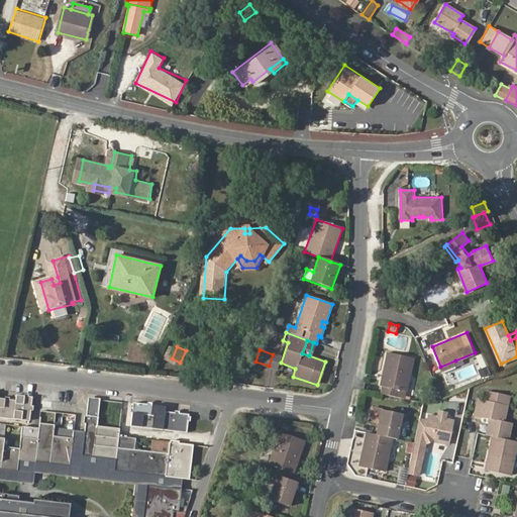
[(380,387),(382,387),(381,394),(399,398),(401,391),(407,392),(414,358),(387,352),(380,387)]
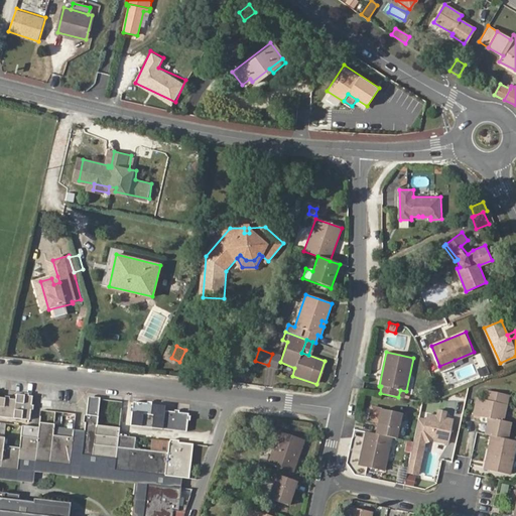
[(280,356),(272,354),(268,365),(276,368),(280,356)]
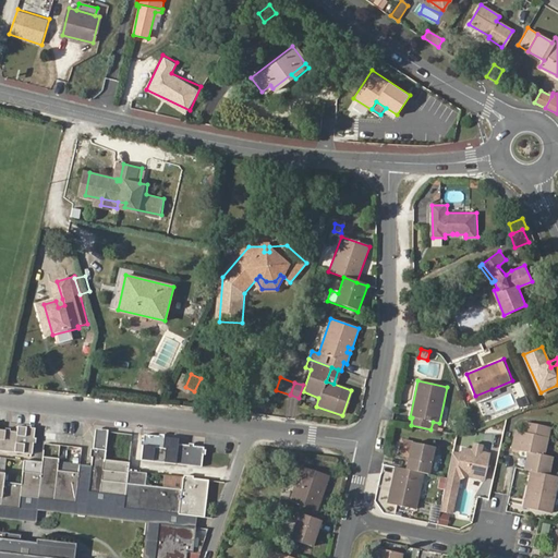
[(476,399),(493,392),(492,389),(475,396),(476,399)]
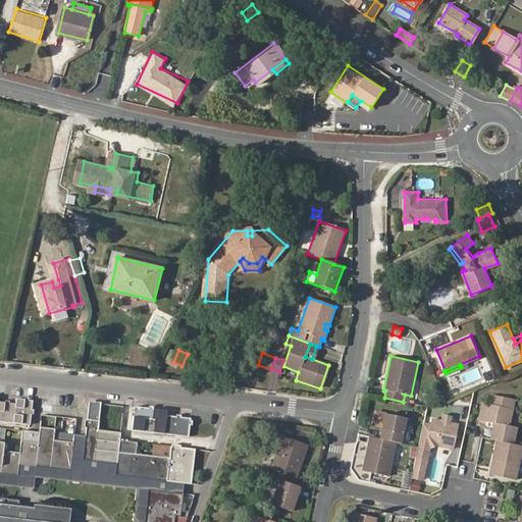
[(503,399),(492,397),(490,406),(501,408),(503,399)]
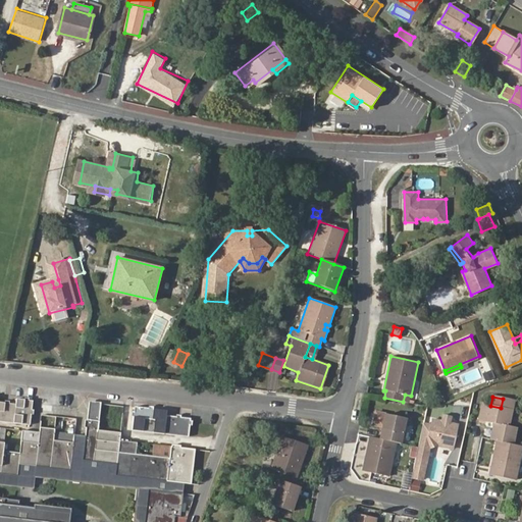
[(0,420),(30,424),(33,400),(16,399),(16,403),(0,401),(0,420)]
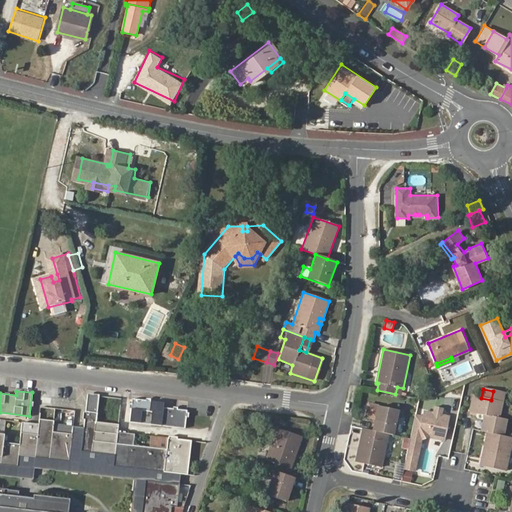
[(483,415),(480,431),(487,432),(504,436),(508,419),(500,418),(505,394),(493,391),(491,400),(481,398),(473,396),(469,412),(483,415)]
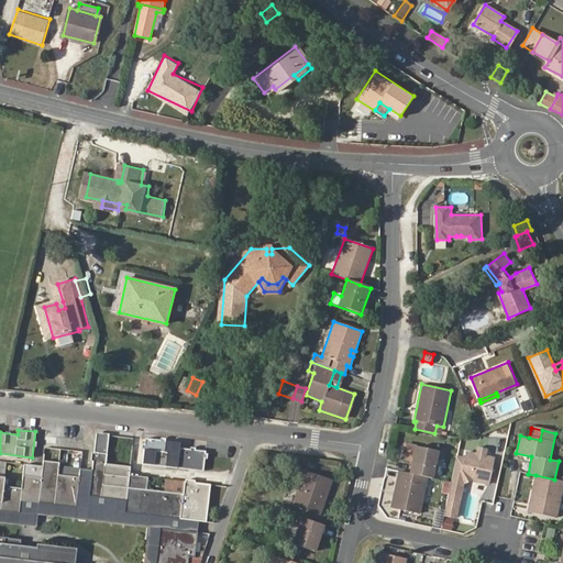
[(199,520),(207,520),(210,484),(184,481),(183,493),(129,487),(131,465),(107,463),(110,433),(97,432),(92,468),(90,495),(127,499),(125,511),(162,515),(199,519),(199,520)]
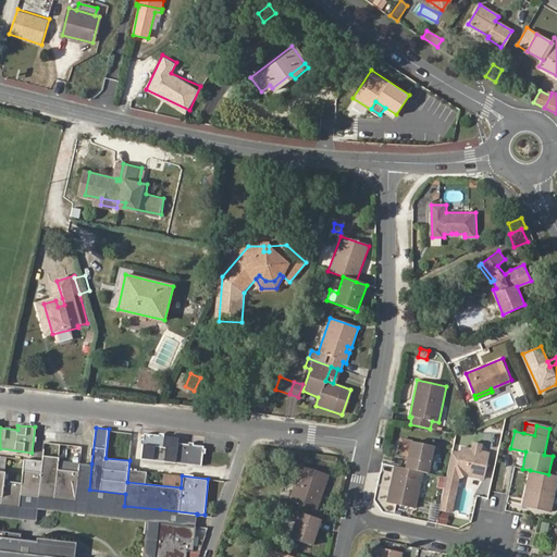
[(178,443),(180,437),(144,433),(141,458),(201,465),(203,445),(178,443)]
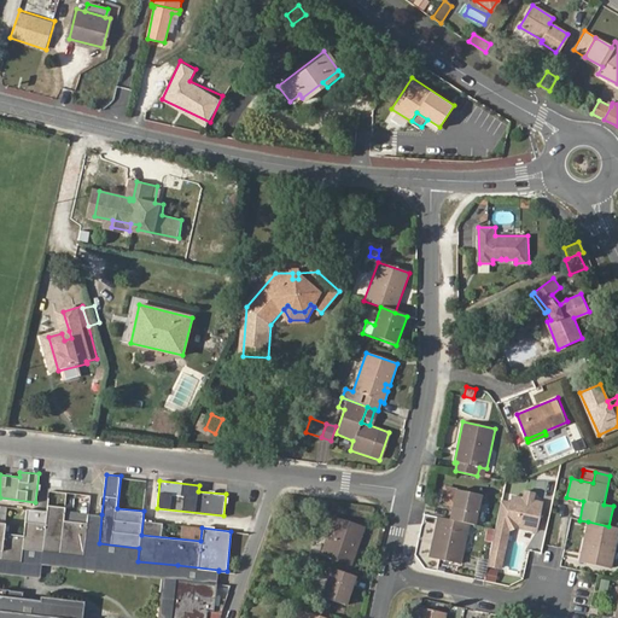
[(439,503),(452,506),(455,490),(443,488),(439,503)]
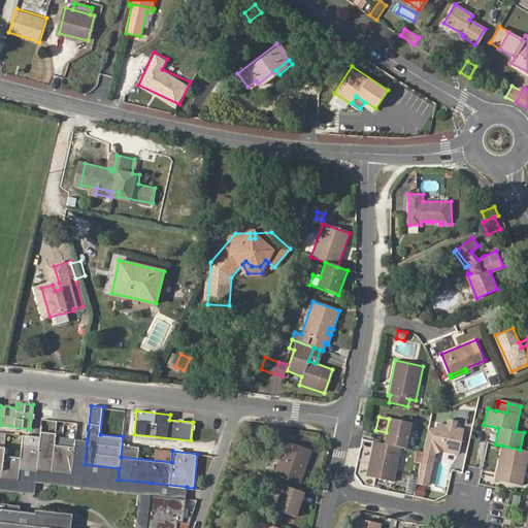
[(411,424),(389,419),(386,432),(384,443),(401,448),(407,449),(411,424)]
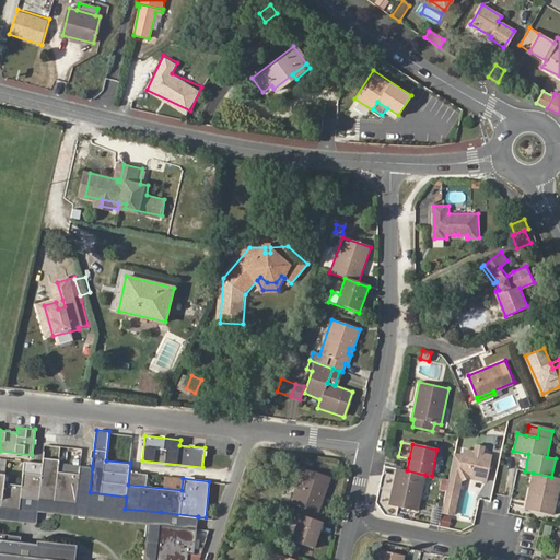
[(453,456),(441,512),(453,514),(459,483),(468,479),(486,482),(491,458),(481,455),(482,447),(476,446),(474,454),(463,452),(461,458),(453,456)]
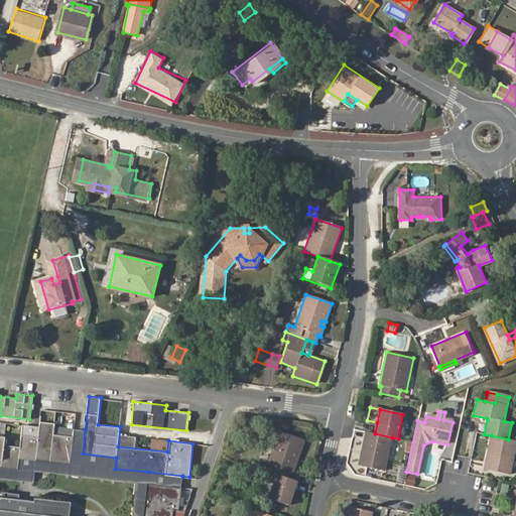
[(246,419),(238,417),(232,431),(241,434),(246,419)]
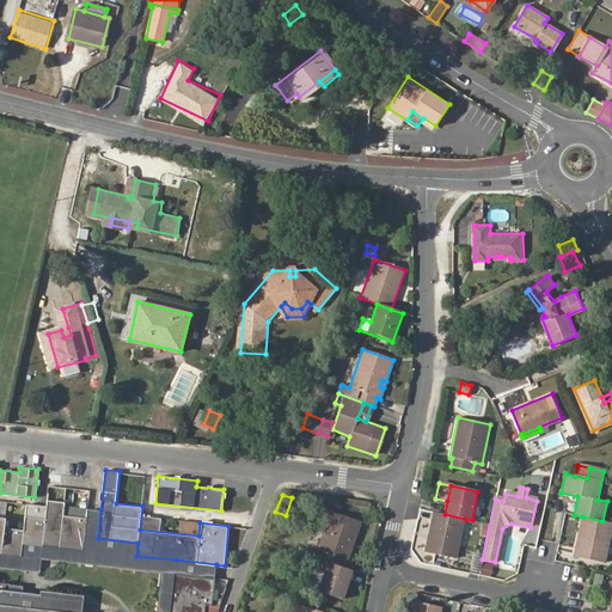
[(0,554),(20,556),(22,543),(83,549),(86,518),(63,516),(65,503),(47,501),(46,506),(26,503),(24,530),(5,527),(5,518),(0,516),(0,554)]
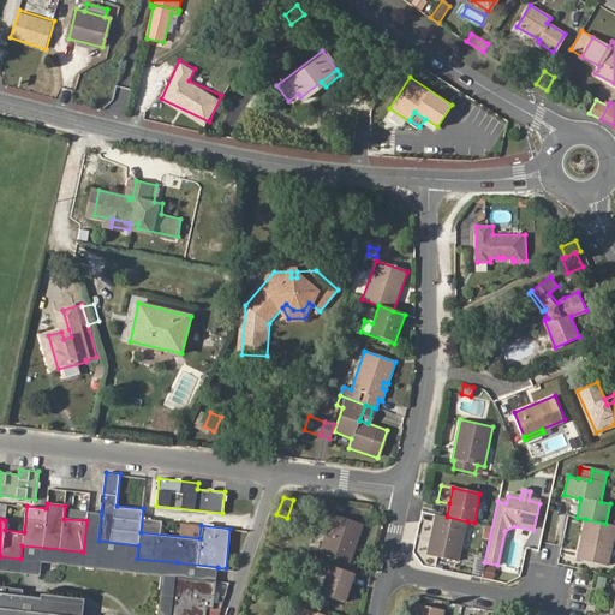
[(95,511),(88,511),(87,520),(83,551),(90,553),(97,554),(99,541),(101,512),(95,511)]
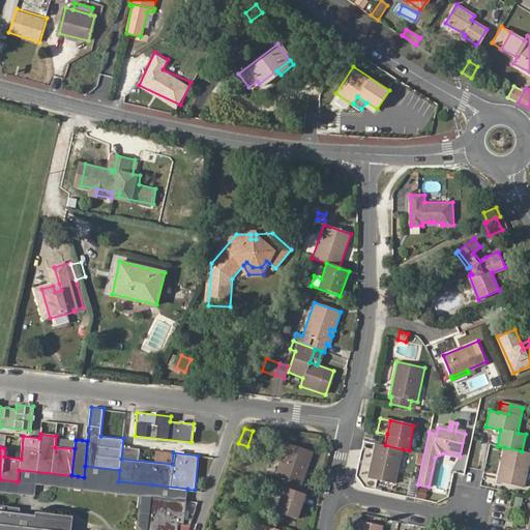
[(275,475),(282,477),(280,484),(285,487),(297,491),(299,484),(302,486),(314,452),(287,442),(275,475)]
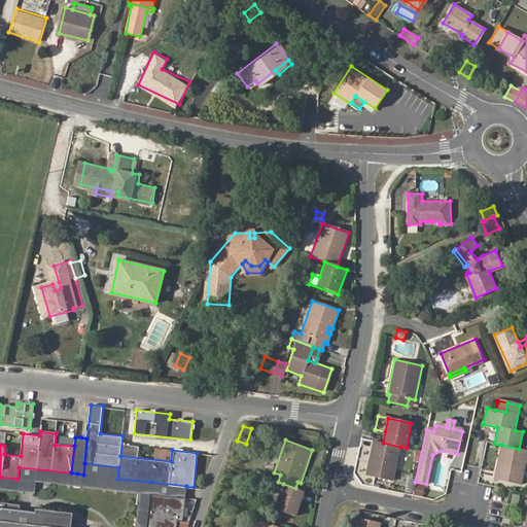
[(366,476),(393,482),(400,447),(383,443),(373,441),(366,476)]
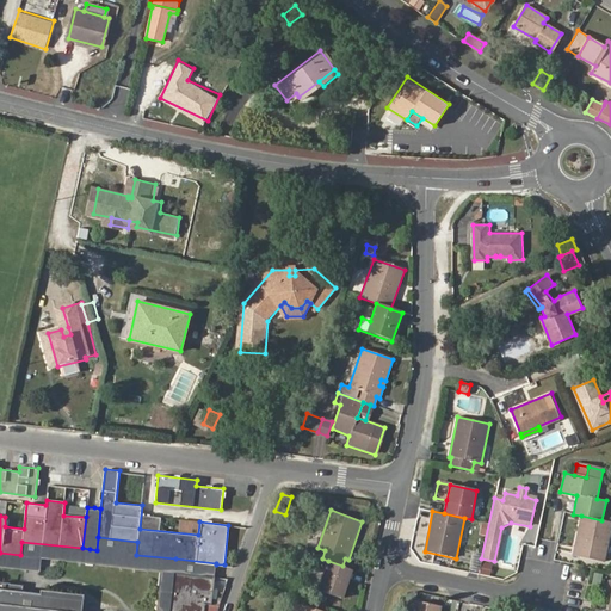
[(572,555),(604,562),(610,529),(610,522),(602,520),(581,516),(572,555)]
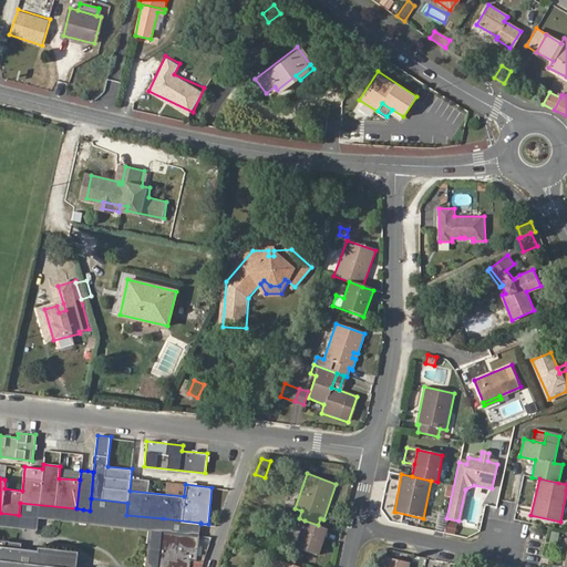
[(148,529),(145,566),(157,566),(162,531),(162,525),(163,518),(126,515),(127,503),(91,498),(90,511),(83,509),(76,508),(20,503),(19,515),(0,513),(0,525),(10,526),(39,529),(40,516),(148,529)]
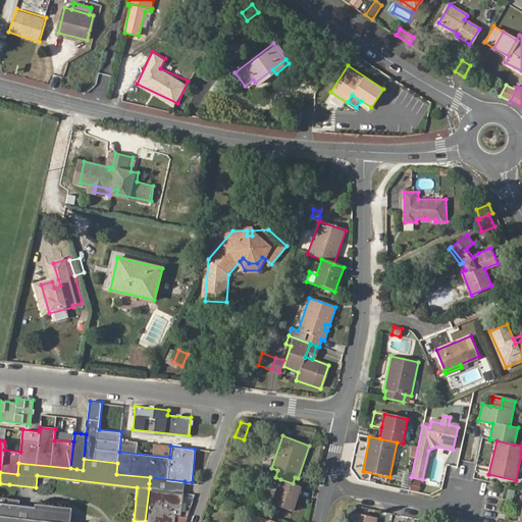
[(184,487),(185,482),(185,481),(150,477),(149,483),(149,488),(184,492),(184,487)]
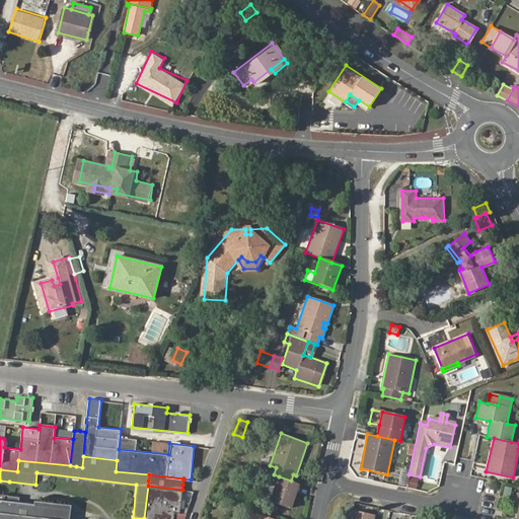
[(297,491),(293,490),(295,483),(291,480),(279,476),(271,501),(288,507),(291,499),(294,500),(297,491)]
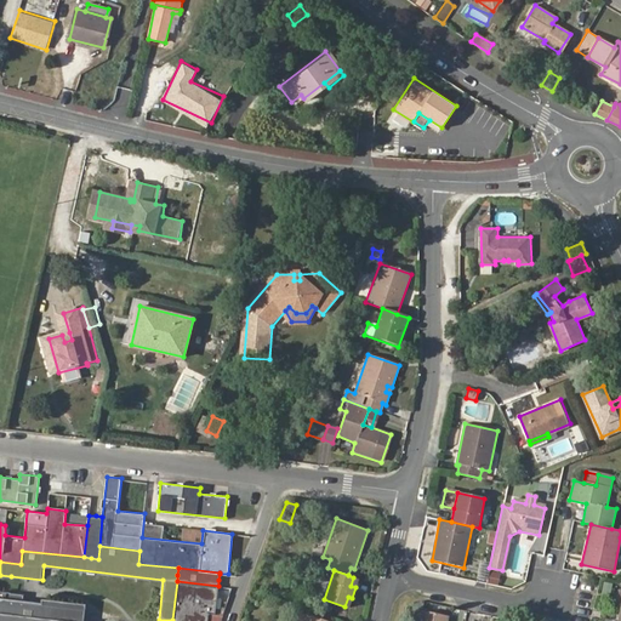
[(220,620),(222,616),(215,615),(218,586),(177,581),(172,620),(220,620)]
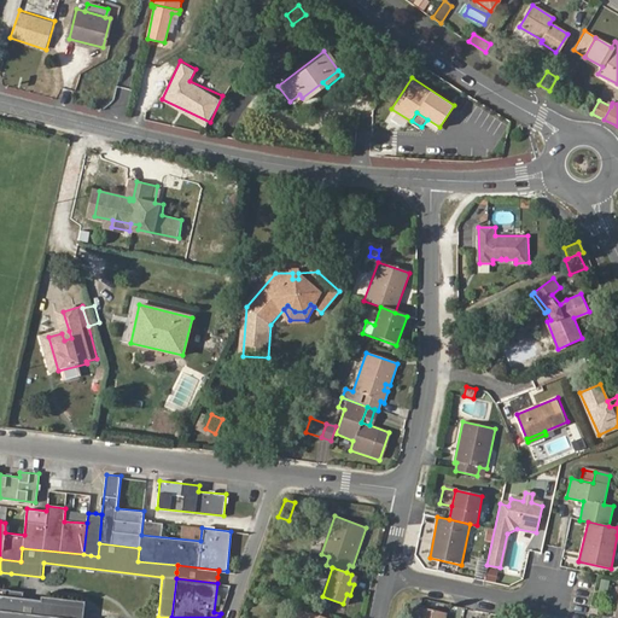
[(0,617),(81,617),(83,602),(40,598),(40,600),(22,599),(23,592),(10,589),(0,588),(0,617)]
